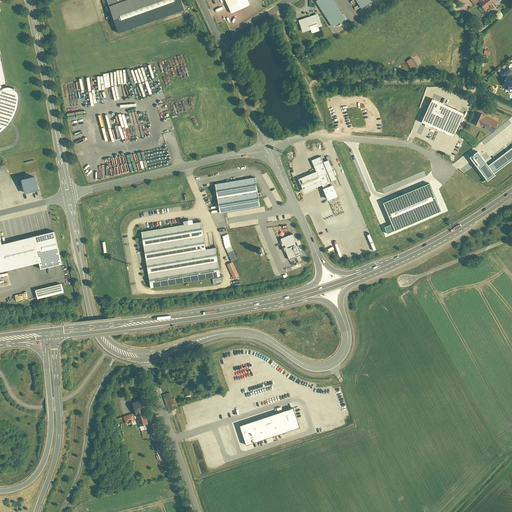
[(182,0),(106,0),(119,34),(187,11),(182,0)]
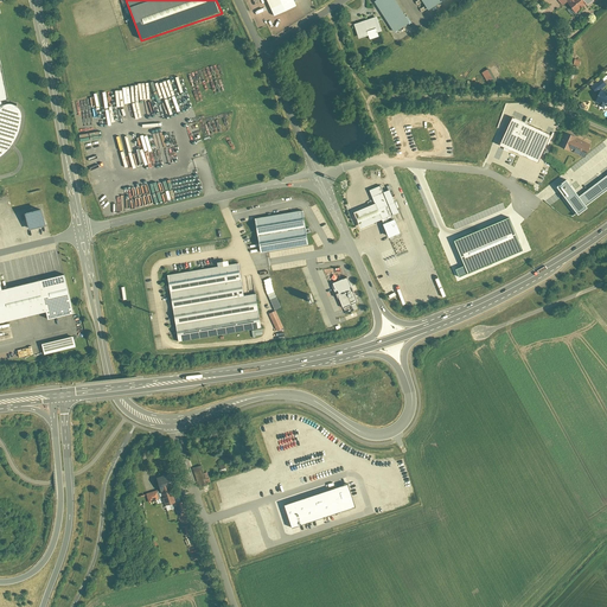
[(292,0),(263,0),(273,17),(295,6),(292,0)]
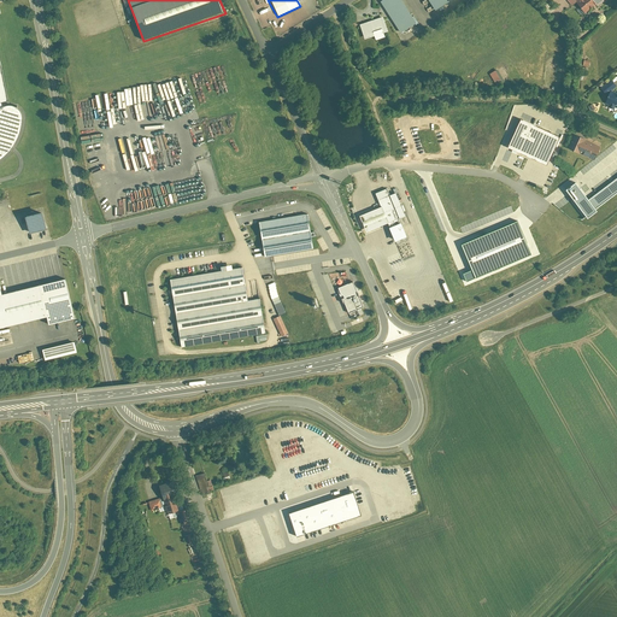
[(415,25),(398,0),(383,0),(378,4),(399,35),(415,25)]
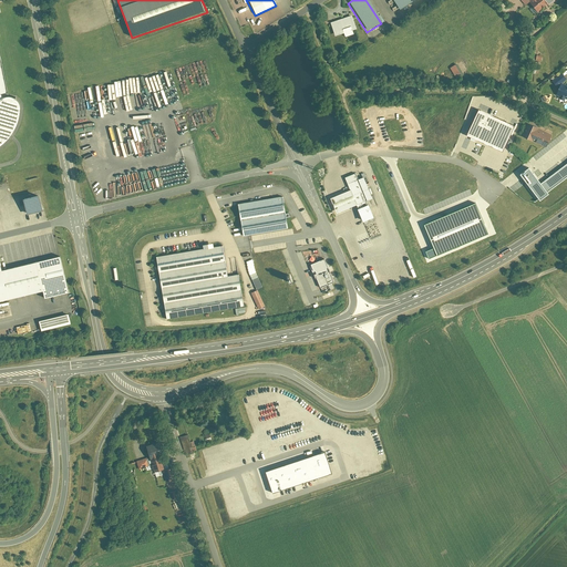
[(416,0),(391,0),(399,12),(416,0)]
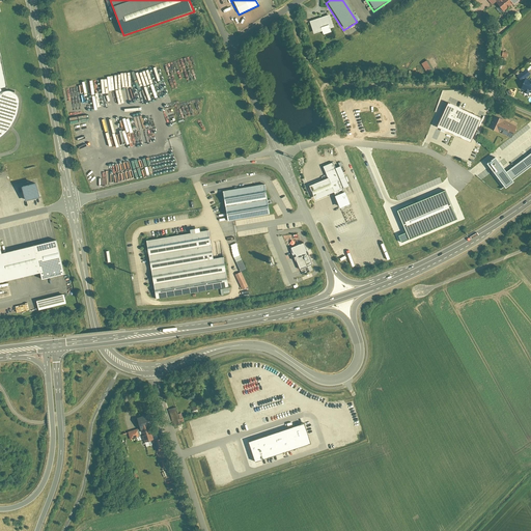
[(505,10),(513,3),(510,0),(500,0),(498,2),(501,6),(504,10),(505,10)]
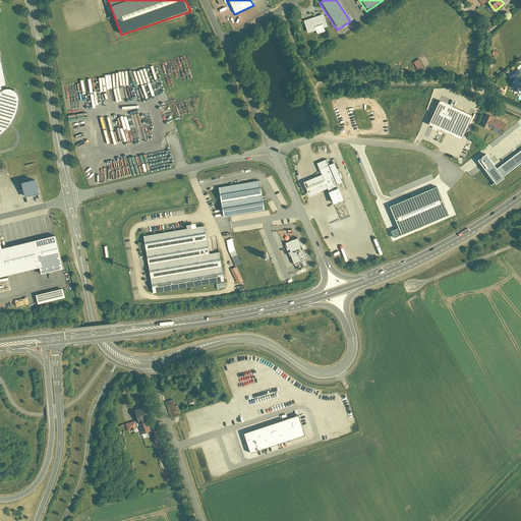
[(323,15),(302,21),(306,35),(327,29),(323,15)]
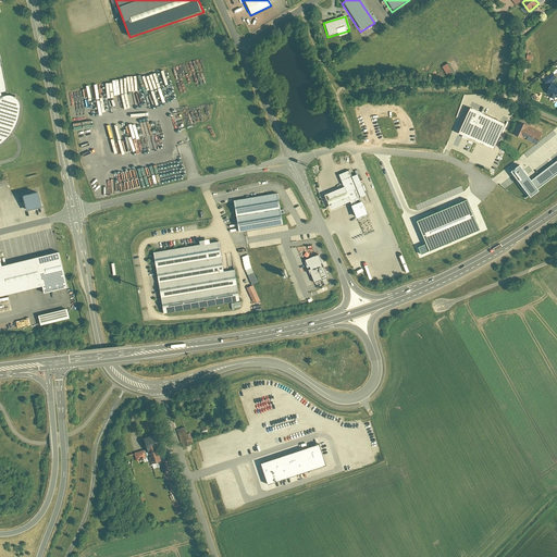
[(0,100),(4,99),(3,93),(10,91),(0,40),(0,100)]
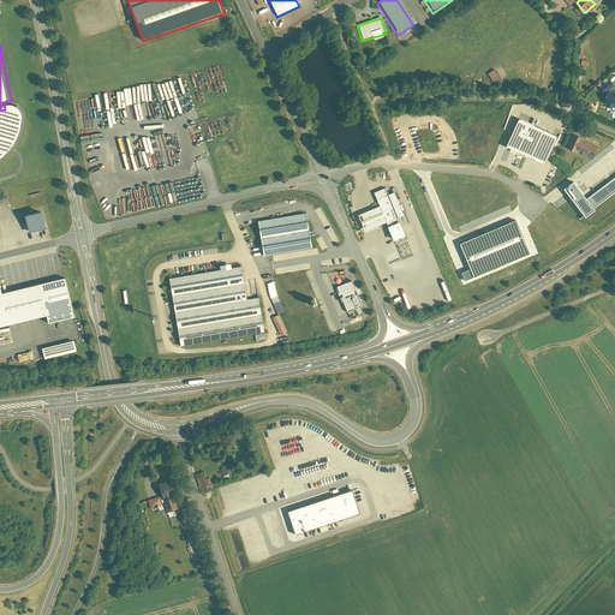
[(494,70),(488,73),(494,84),(501,79),(494,70)]
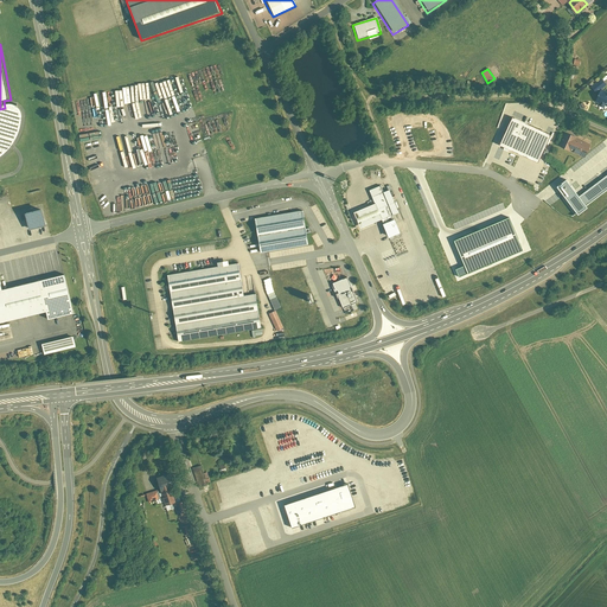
[(600,78),(588,88),(596,95),(594,102),(599,109),(606,108),(606,90),(602,91),(606,85),(600,78)]
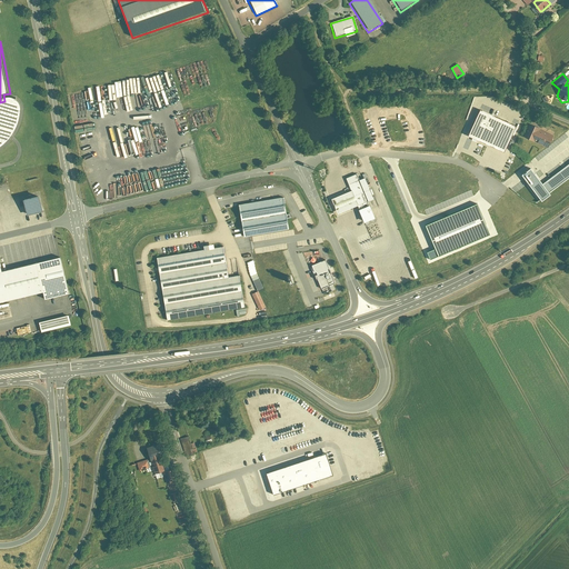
[(23,106),(17,99),(8,99),(5,101),(0,102),(0,151),(6,148),(13,140),(20,130),(23,116),(23,106)]
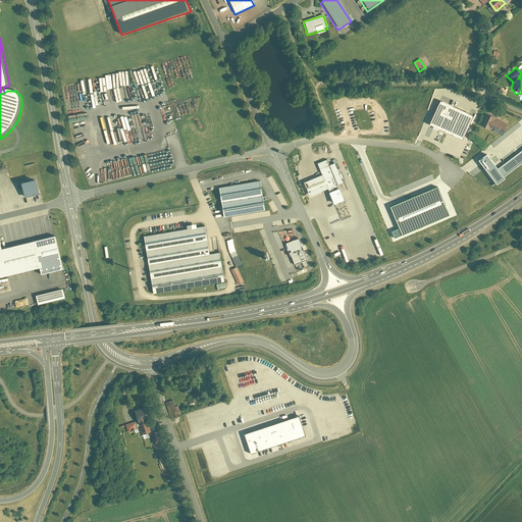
[(473,116),(439,102),(428,126),(463,141),(473,116)]
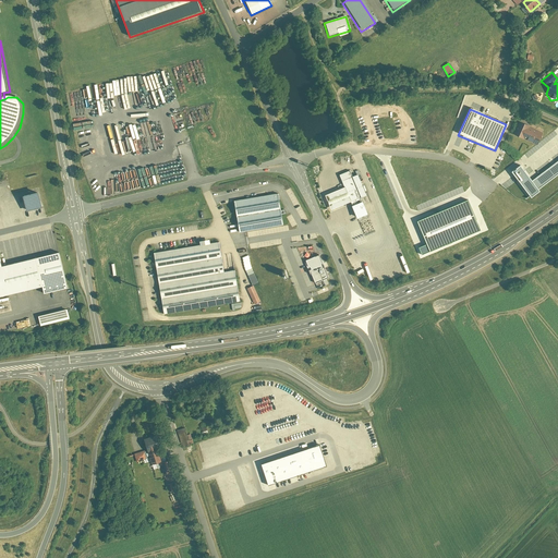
[(541,131),(524,124),(519,138),(535,145),(541,131)]
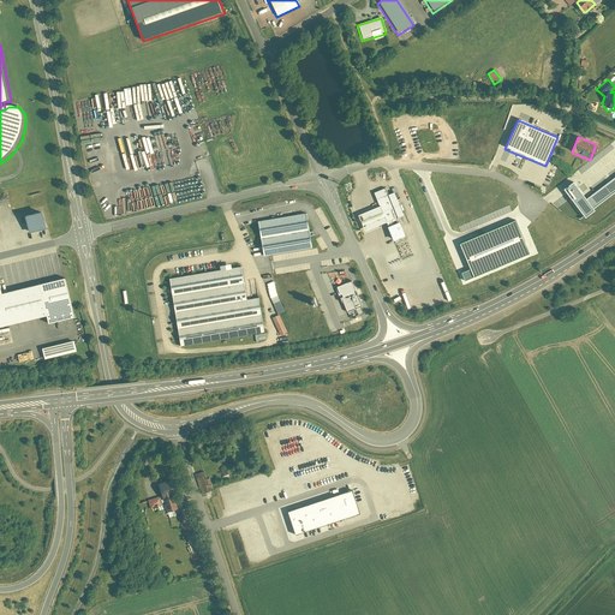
[(574,181),(562,190),(584,221),(595,213),(593,209),(614,192),(614,178),(587,198),(574,181)]
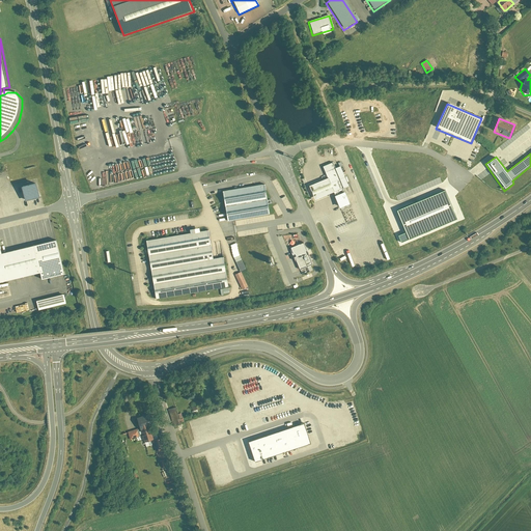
[(328,178),(334,193),(340,208),(351,204),(344,190),(350,188),(341,168),(337,170),(334,163),(323,167),(328,178)]
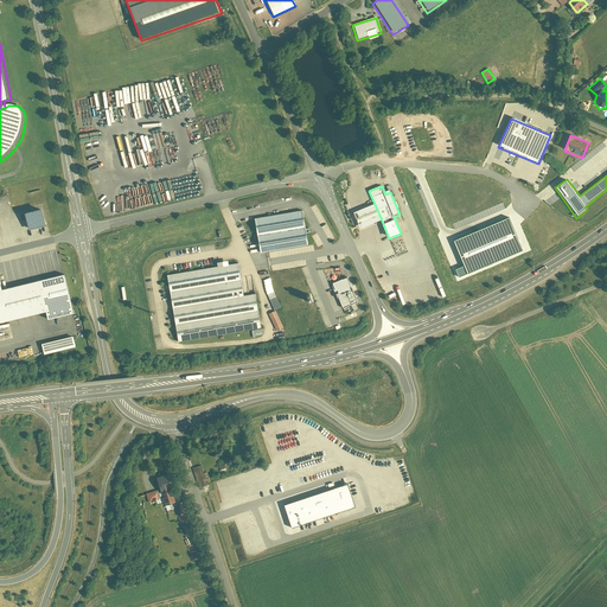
[(375,204),(355,212),(362,229),(382,221),(375,204)]
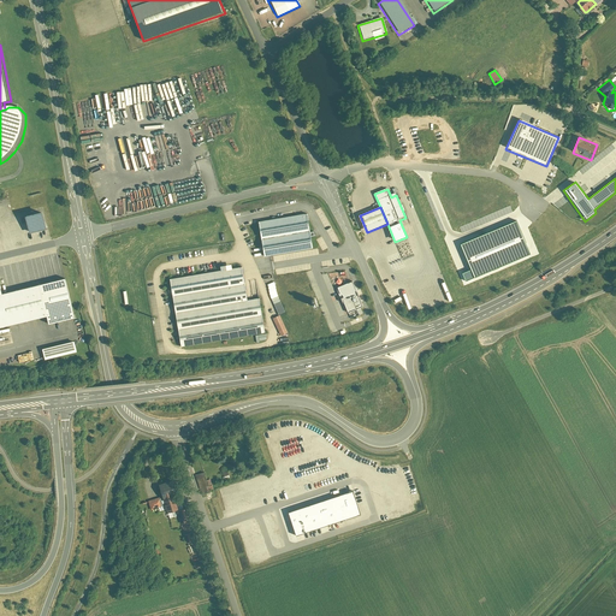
[(43,213),(25,218),(29,234),(47,229),(43,213)]
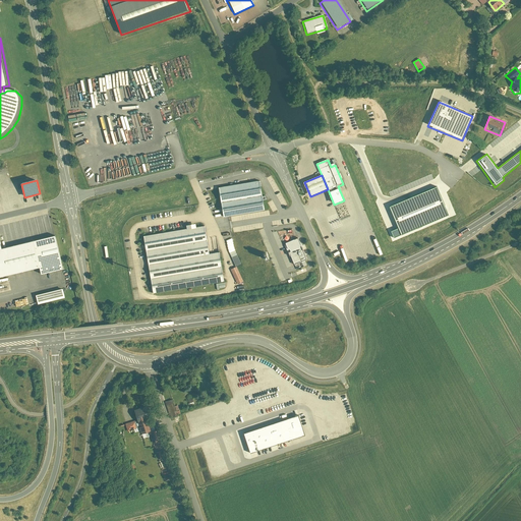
[(257,182),(217,189),(222,217),(263,210),(257,182)]
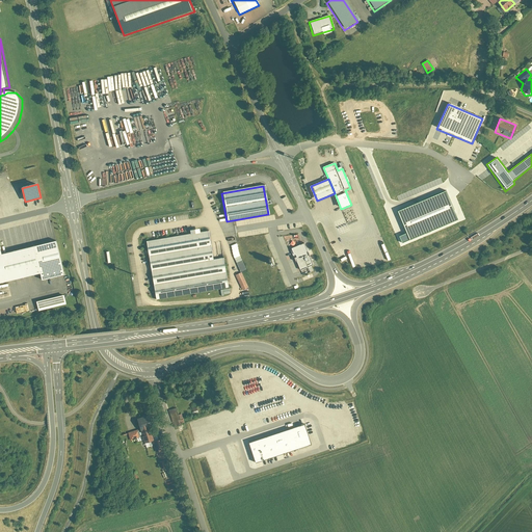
[(409,240),(457,219),(446,191),(397,212),(409,240)]
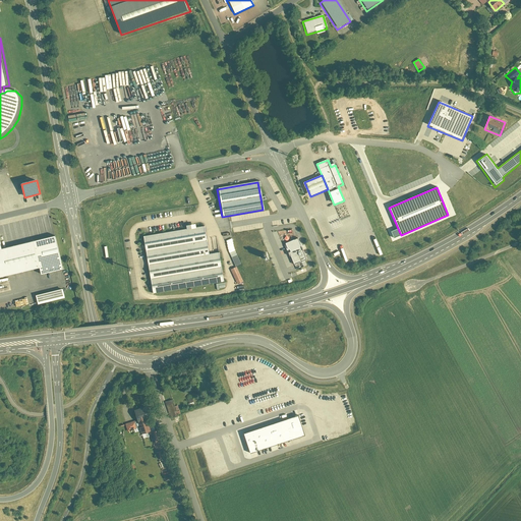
[(140,232),(151,290),(222,278),(217,248),(207,250),(203,222),(140,232)]
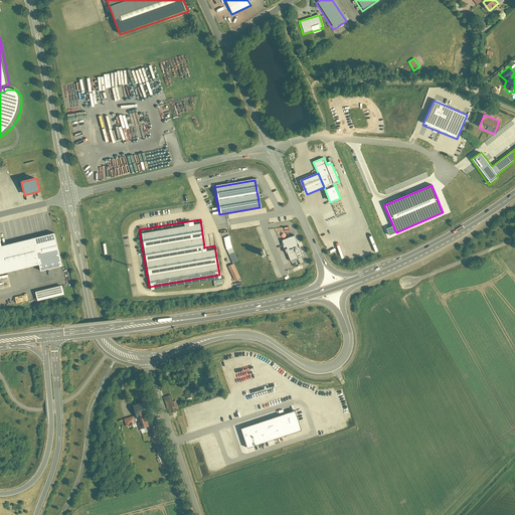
[(297,233),(284,238),(293,262),(306,256),(297,233)]
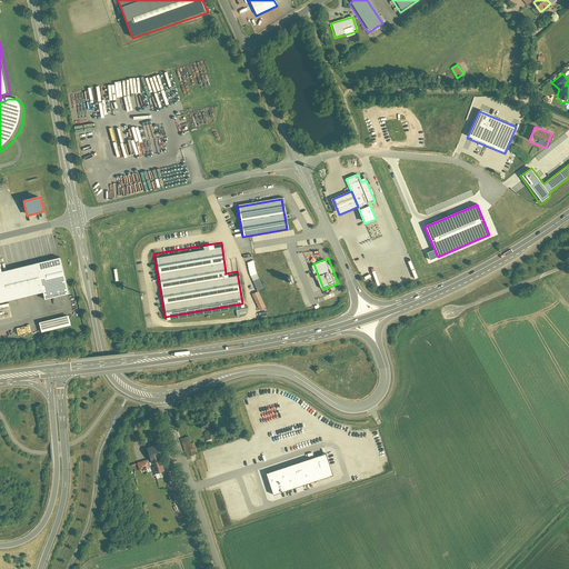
[(246,263),(257,291),(263,288),(252,260),(246,263)]
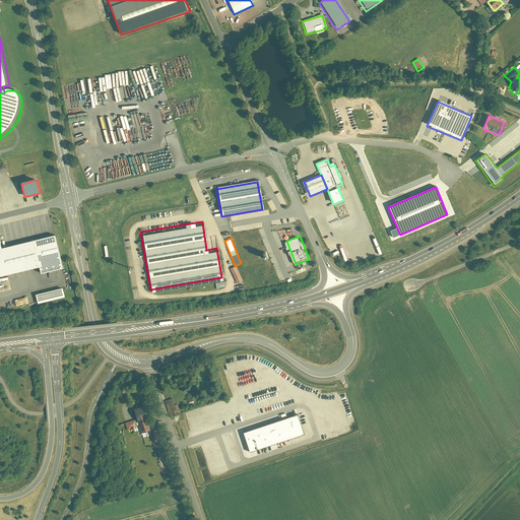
[(0,276),(40,267),(33,241),(2,248),(0,243),(0,276)]
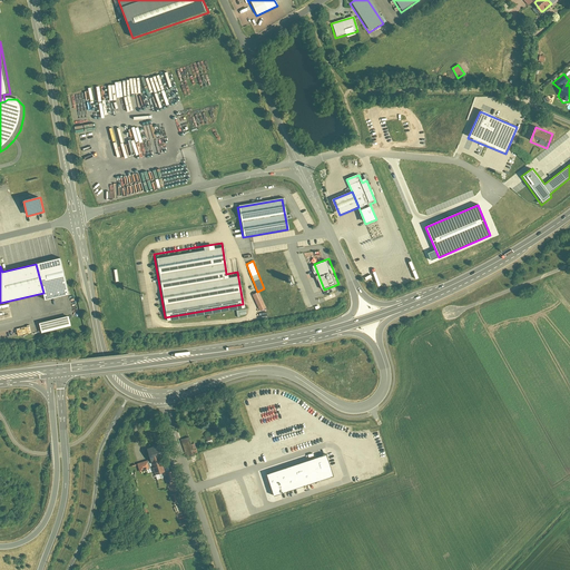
[(258,292),(252,294),(259,311),(266,308),(258,292)]
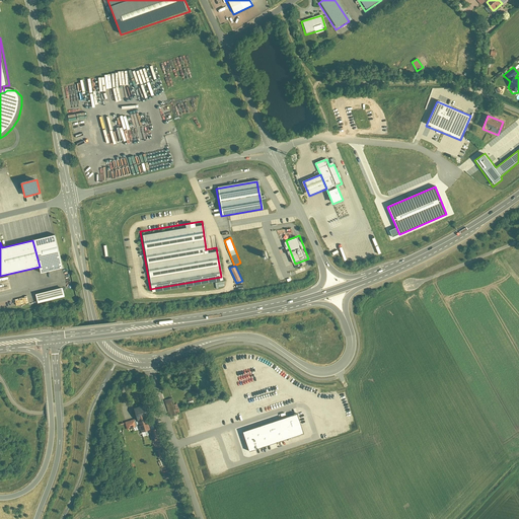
[(63,287),(33,294),(35,303),(65,296),(63,287)]
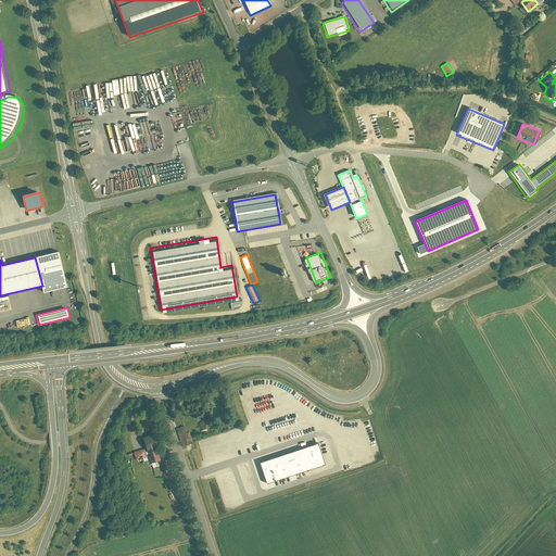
[(185,426),(176,429),(181,445),(192,441),(189,433),(187,434),(185,426)]
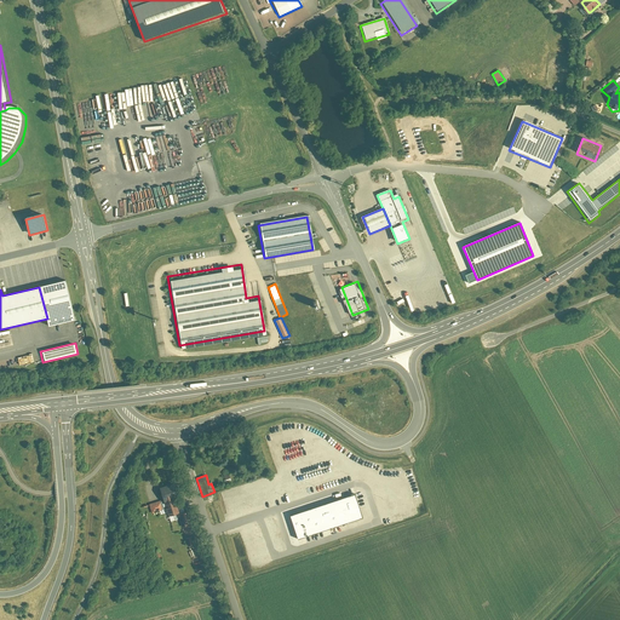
[(179,483),(161,489),(171,518),(183,515),(177,499),(184,497),(179,483)]
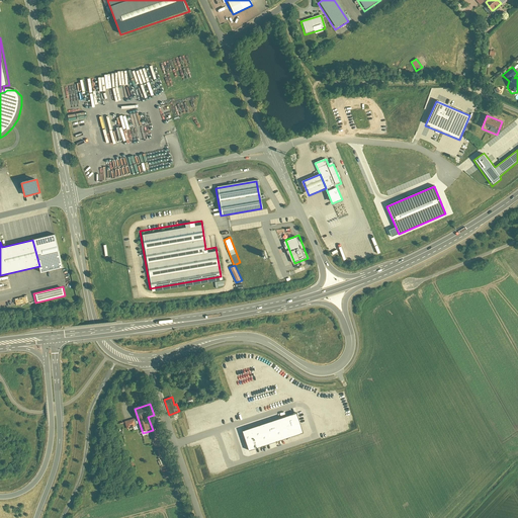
[(293,413),(240,431),(246,451),(300,433),(293,413)]
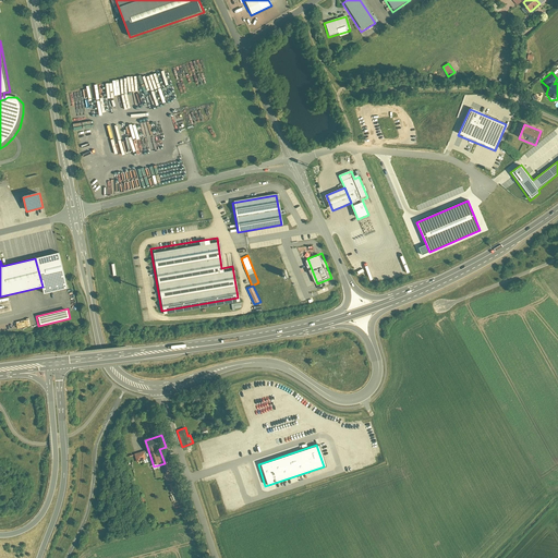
[(148,460),(146,452),(136,455),(138,463),(148,460)]
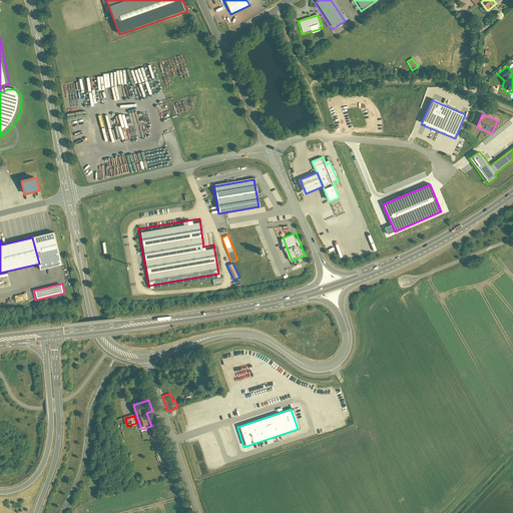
[(158,423),(148,427),(152,437),(155,436),(155,434),(162,432),(158,423)]
